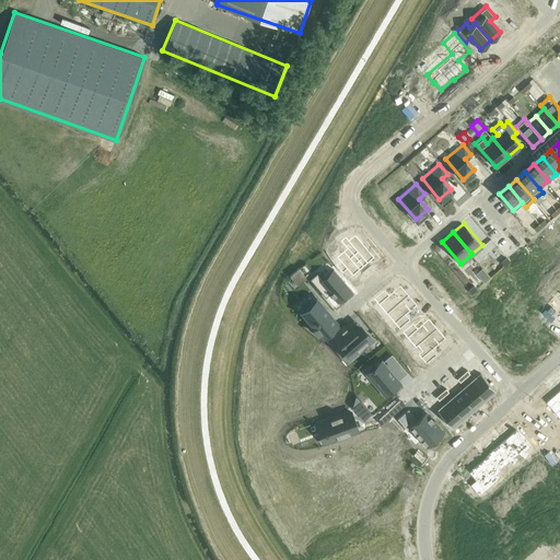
[(346,236),(340,240),(347,247),(363,266),(374,257),(358,238),(351,244),(346,236)]
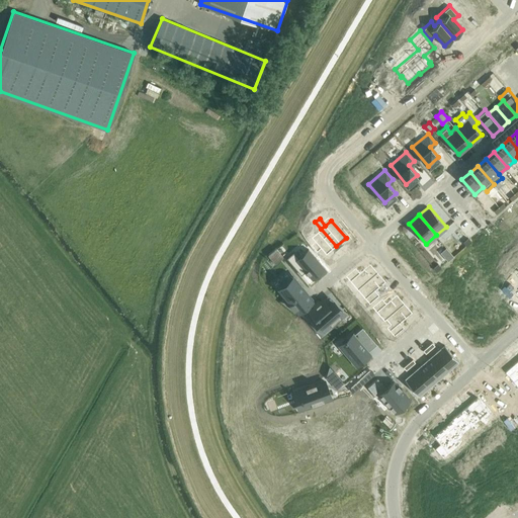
[(315,242),(311,245),(317,252),(321,249),(326,255),(336,246),(321,229),(312,238),(315,242)]
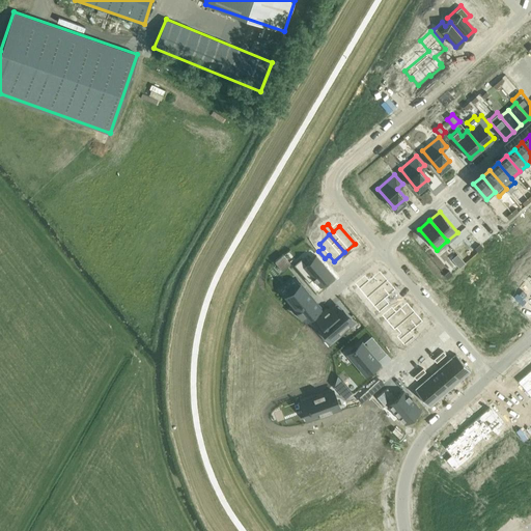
[(301,257),(294,263),(308,281),(312,277),(319,285),(332,274),(316,255),(306,263),(301,257)]
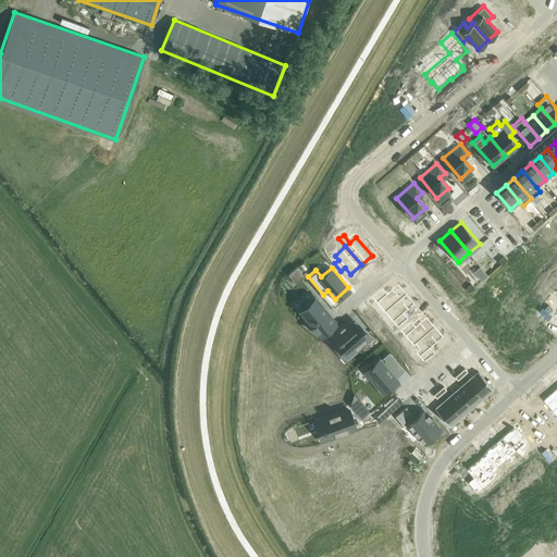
[(379,291),(369,300),(376,309),(381,306),(385,311),(403,296),(394,286),(383,296),(379,291)]
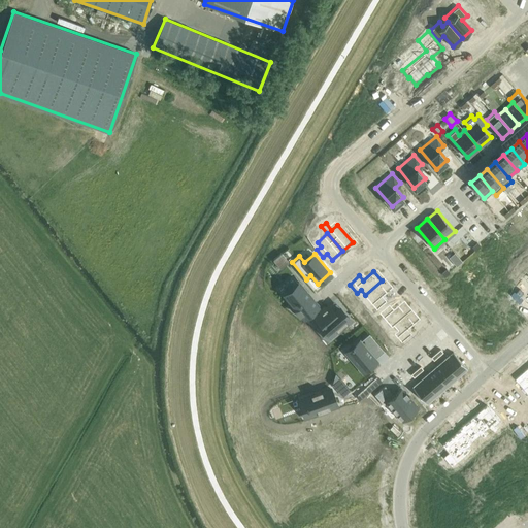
[(515,287),(509,291),(524,308),(527,304),(527,293),(524,290),(527,286),(527,284),(521,275),(512,283),(515,287)]
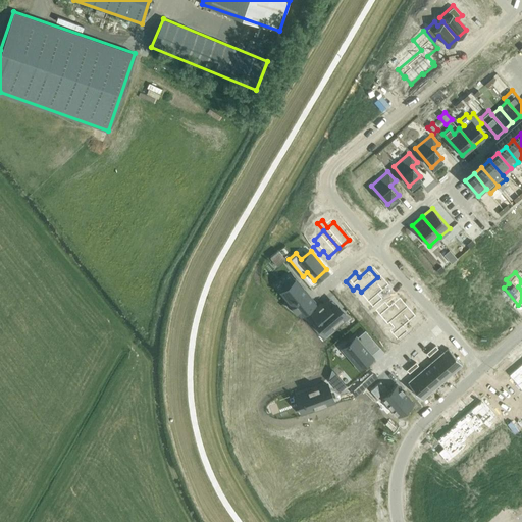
[(289,273),(274,284),(299,314),(315,301),(295,276),(293,278),(289,273)]
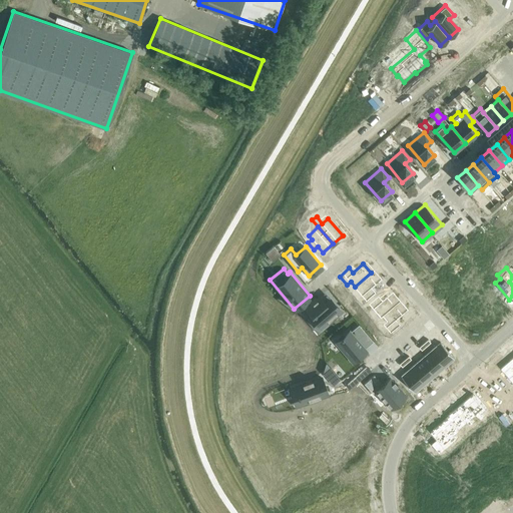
[(371,273),(355,287),(359,292),(355,295),(363,304),(373,296),(369,291),(379,282),(371,273)]
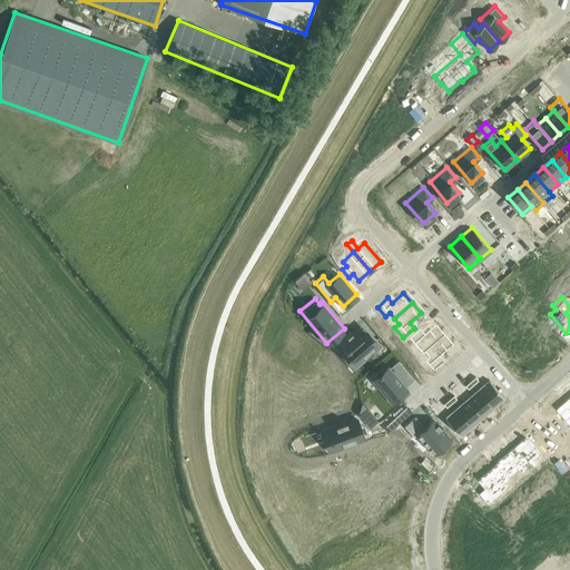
[(541,315),(532,324),(541,334),(546,330),(556,341),(566,333),(550,314),(544,320),(541,315)]
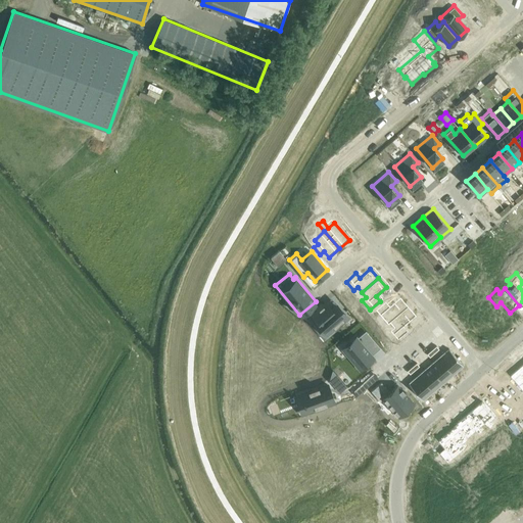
[(382,304),(373,313),(380,322),(384,319),(388,324),(405,310),(397,300),(386,308),(382,304)]
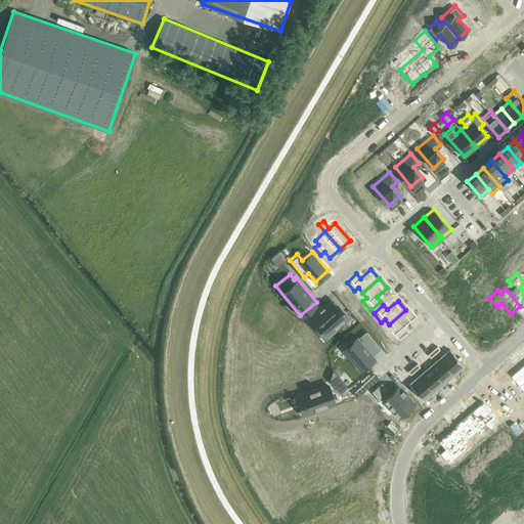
[(321,307),(307,319),(318,333),(322,330),(325,334),(330,331),(332,332),(348,317),(336,303),(331,308),(325,303),(321,307)]
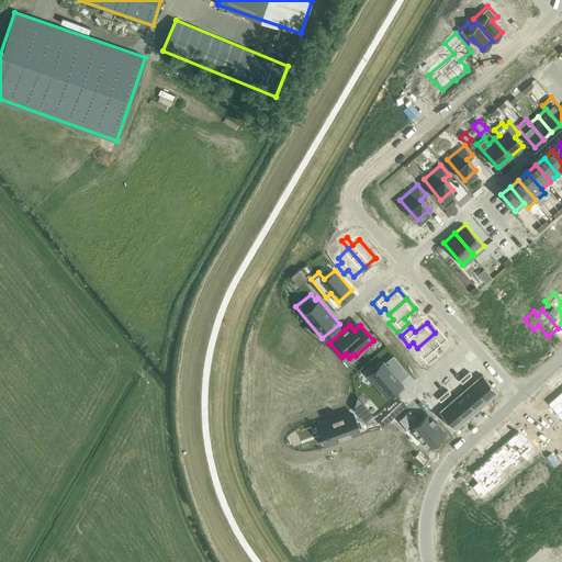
[(518,339),(513,345),(528,362),(538,353),(528,343),(534,338),(525,327),(515,336),(518,339)]
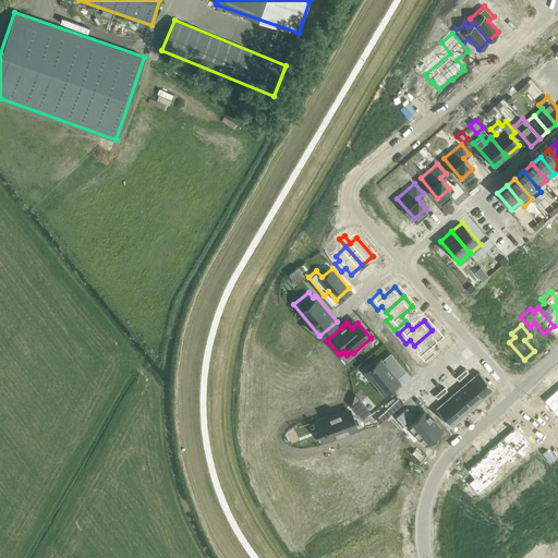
[(432,330),(414,346),(419,351),(415,354),(423,363),(434,354),(429,350),(440,340),(432,330)]
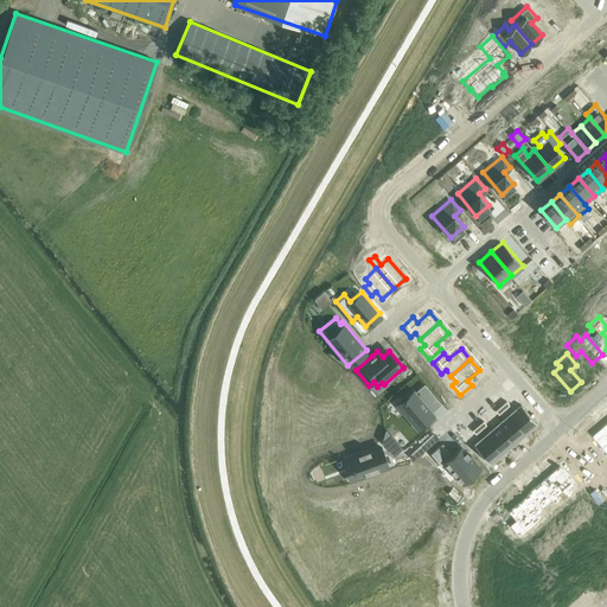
[(403,398),(397,404),(417,427),(433,414),(430,411),(421,401),(428,395),(421,385),(414,391),(413,390),(406,397),(404,396),(403,398)]
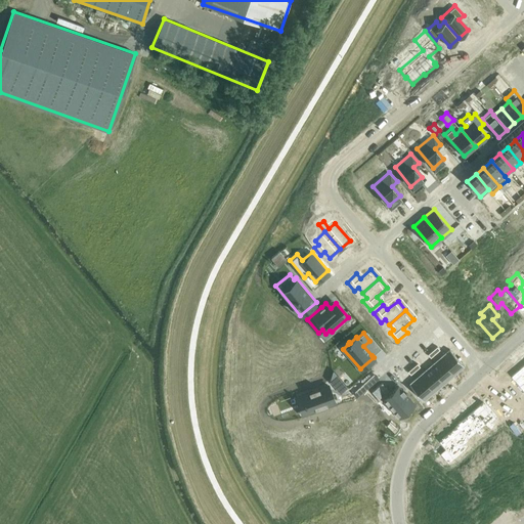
[(449,348),(439,357),(453,374),(464,364),(449,348)]
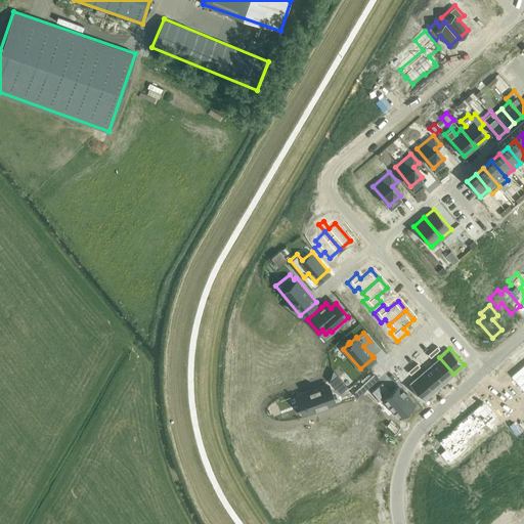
[(439,357),(429,365),(443,382),(453,374),(439,357)]
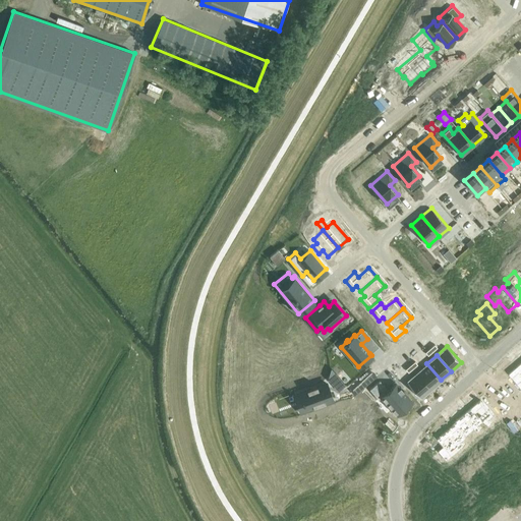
[(426,363),(416,371),(430,389),(441,380),(426,363)]
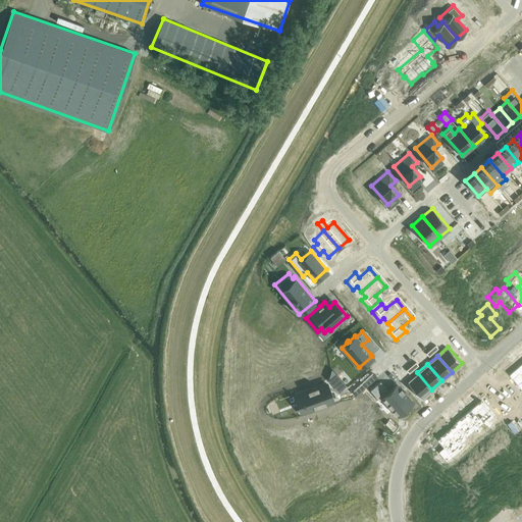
[(521,369),(518,365),(510,373),(521,386),(521,385),(521,369)]
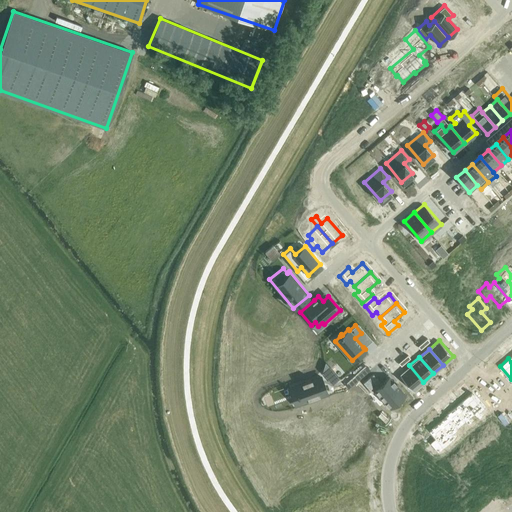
[(325,361),(322,371),(329,379),(330,377),(333,381),(339,377),(325,361)]
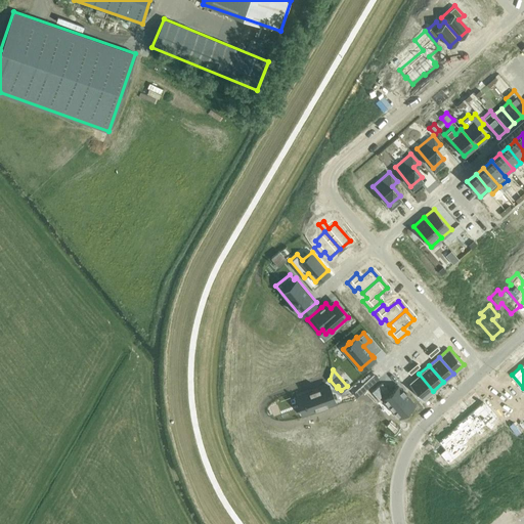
[(419,374),(408,383),(423,399),(433,391),(419,374)]
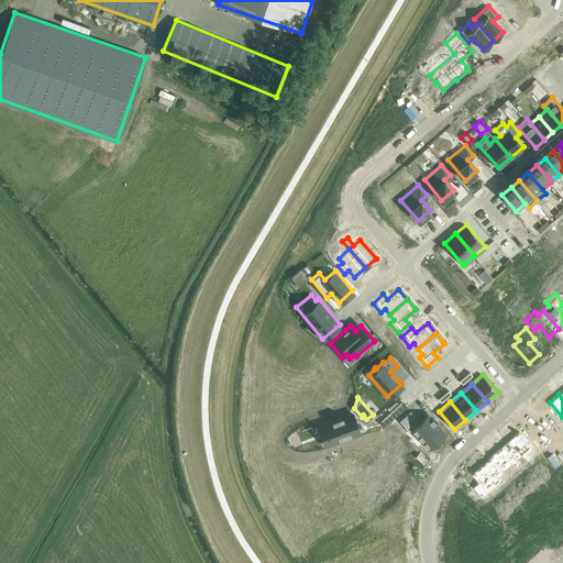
[(410,410),(399,420),(409,431),(412,428),(429,448),(445,433),(428,414),(419,420),(410,410)]
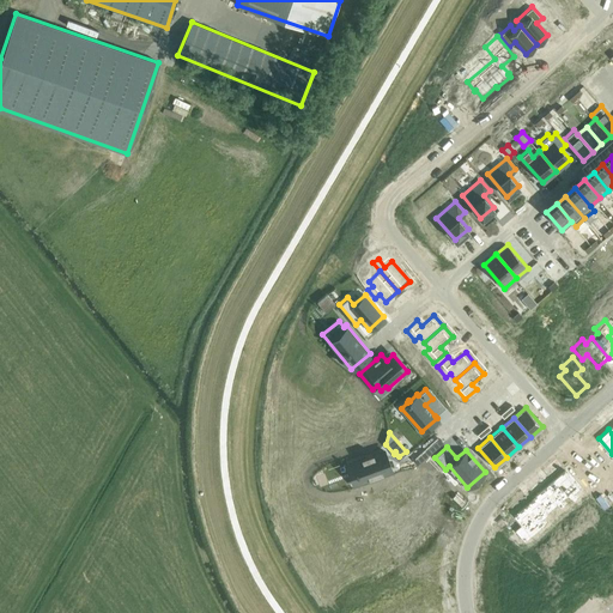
[(383,449),(352,460),(360,481),(390,471),(383,449)]
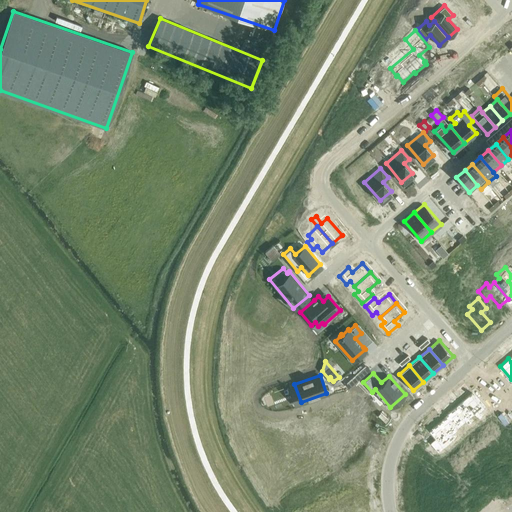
[(473,391),(464,399),(475,412),(484,405),(473,391)]
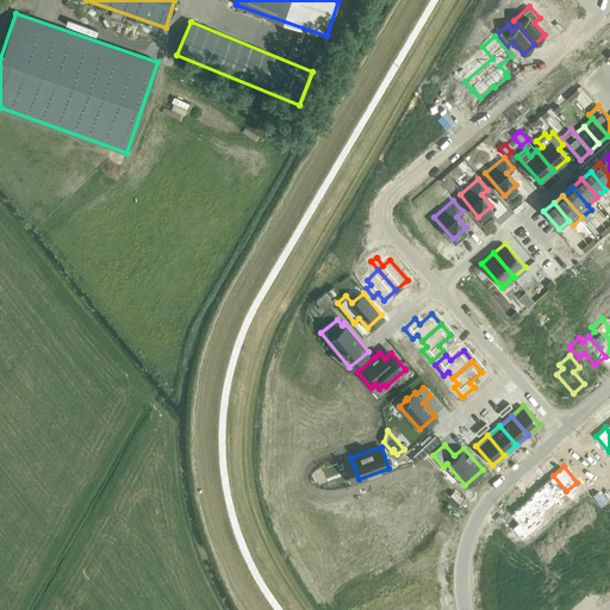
[(553,475),(542,484),(556,499),(566,491),(553,475)]
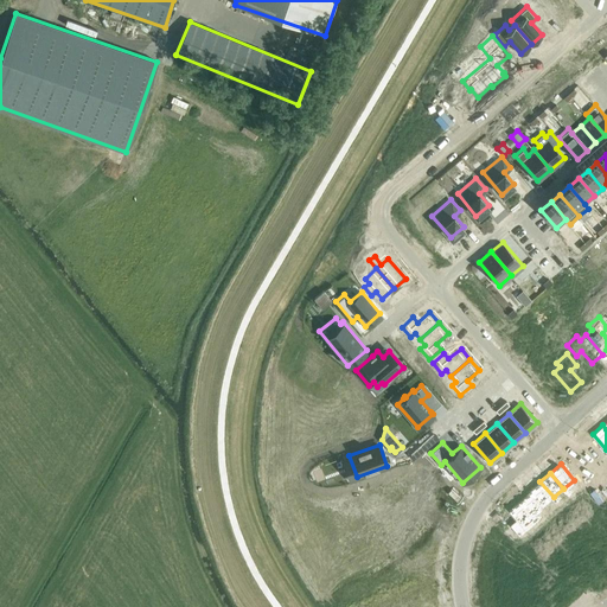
[(540,481),(530,491),(543,506),(554,497),(540,481)]
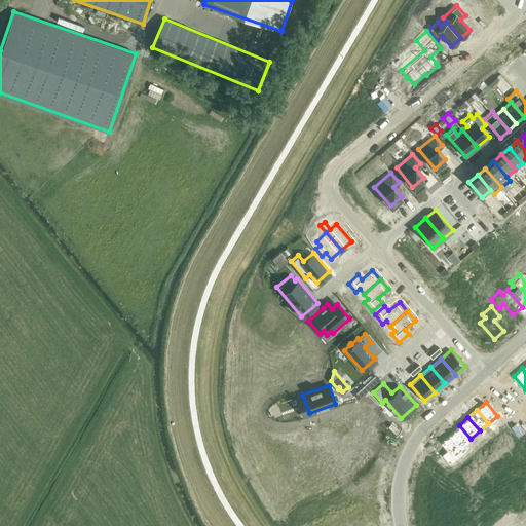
[(459,425),(451,434),(462,447),(472,440),(471,439),(459,425)]
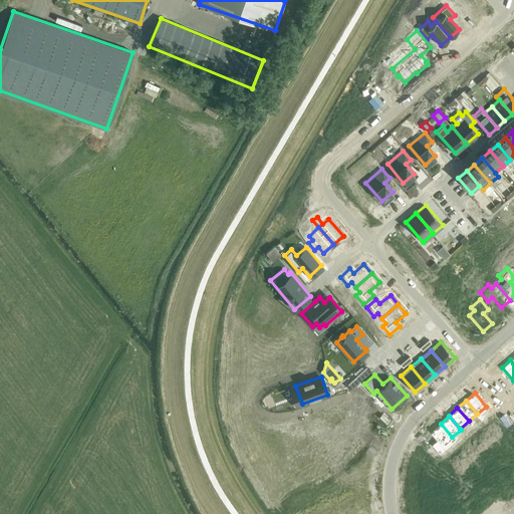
[(441,424),(432,432),(439,440),(433,444),(441,454),(447,449),(444,444),(452,437),(441,424)]
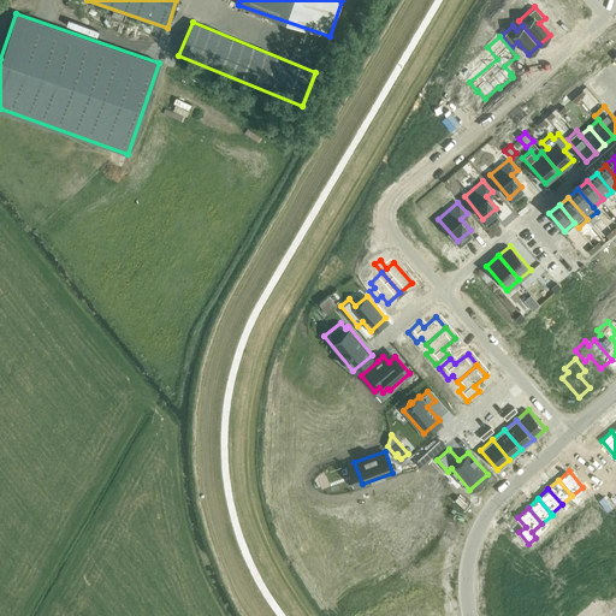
[(555,615),(543,600),(531,611),(535,615),(555,615)]
